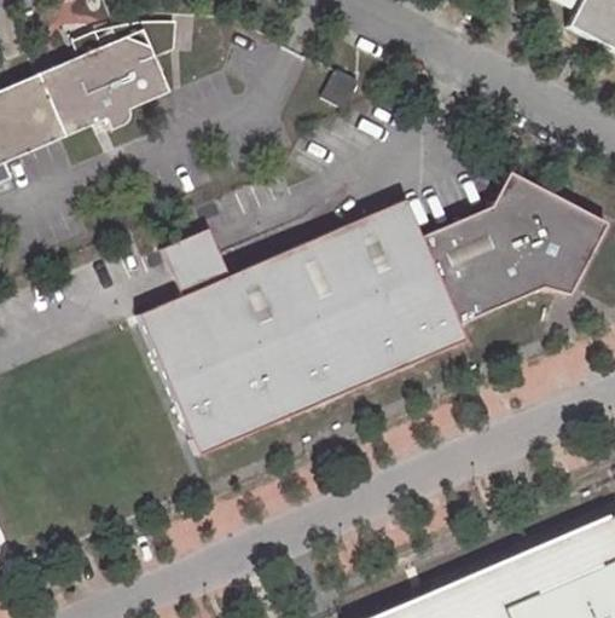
[(582,1),(580,0),(563,0),(561,5),(576,13),(576,11),(582,1)]
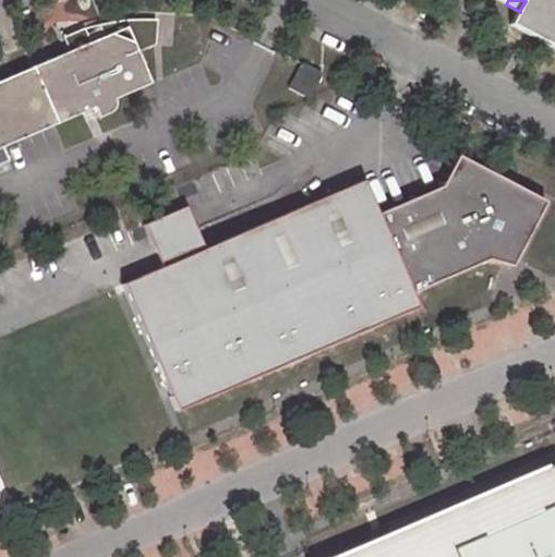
[(515,21),(554,41),(554,0),(526,0),(526,1),(520,10),(520,12),(515,21)]
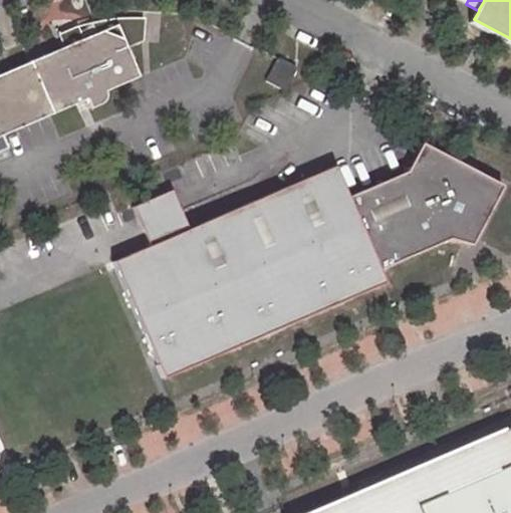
[(5,134),(89,97),(93,106),(107,100),(109,98),(109,95),(108,92),(107,90),(142,76),(130,48),(147,40),(149,22),(138,19),(124,18),(112,18),(100,20),(99,20),(102,30),(86,37),(68,44),(0,72),(0,149),(9,146),(5,134)]
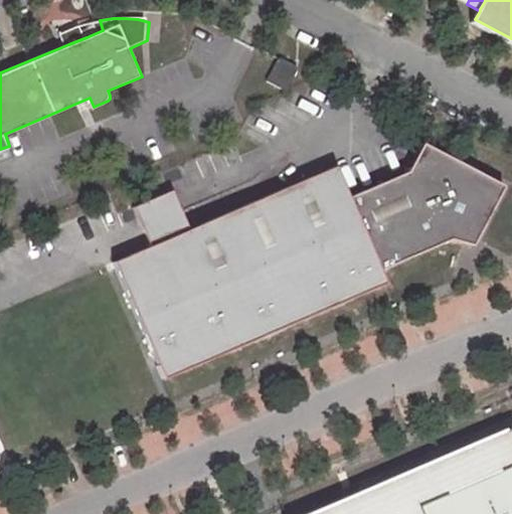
[(81,25),(62,32),(68,44),(87,37),(81,25)]
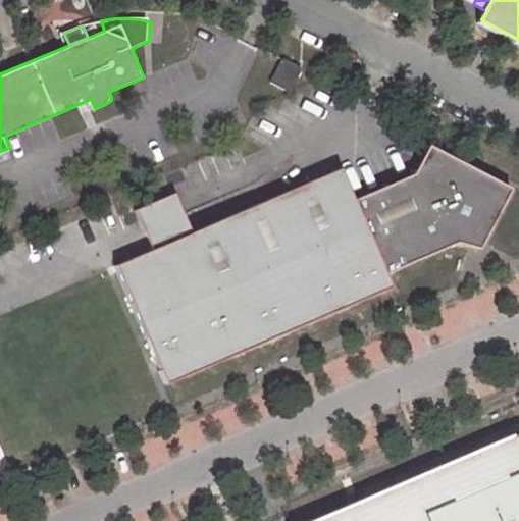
[(288,56),(274,80),(293,90),(306,66),(288,56)]
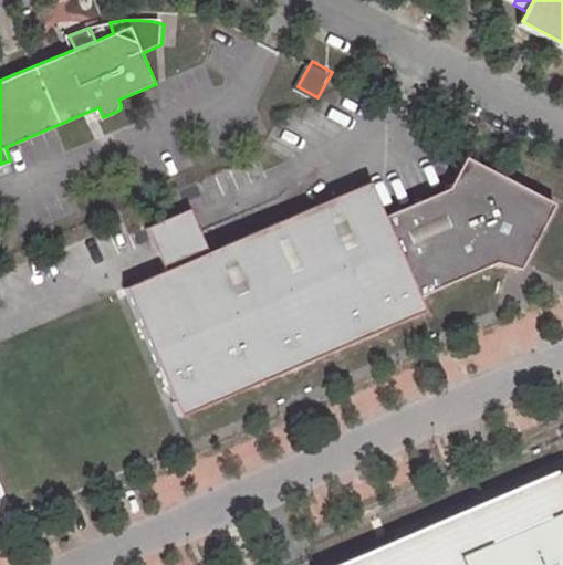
[(279,342),(291,372),(427,314),(419,297),(497,265),(510,268),(525,262),(558,205),(467,155),(450,188),(387,216),(372,180),(236,238),(279,342)]
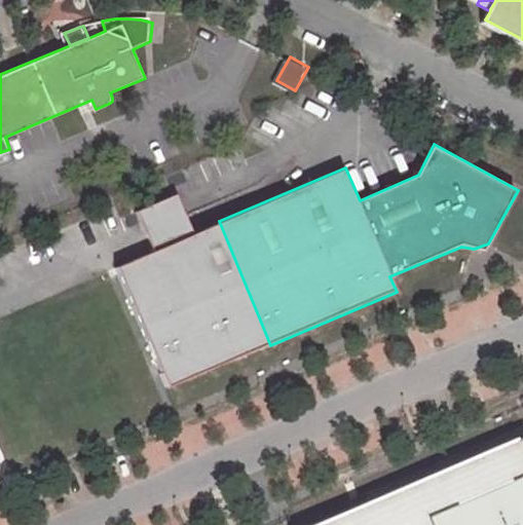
[(115,265),(166,389),(270,345),(259,317),(219,221),(194,232),(177,191),(138,208),(154,248),(115,265)]
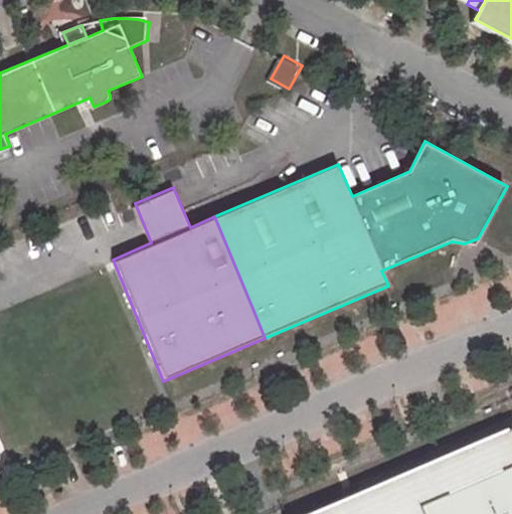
[(511,427),(312,513),(511,513),(511,427)]
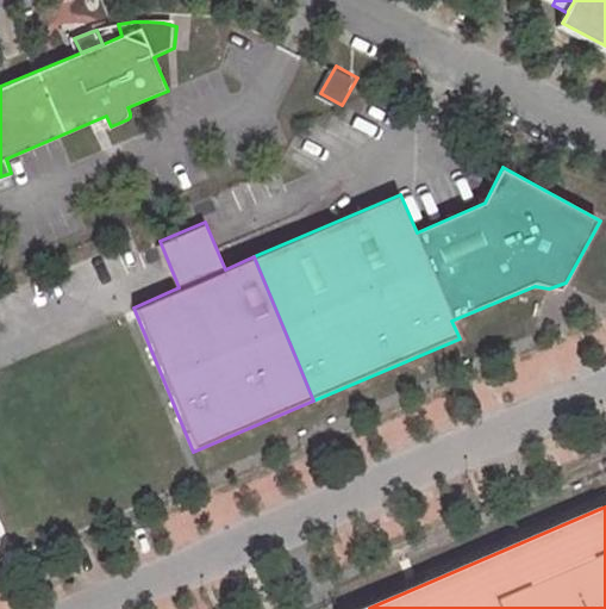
All buildings are outlined.
